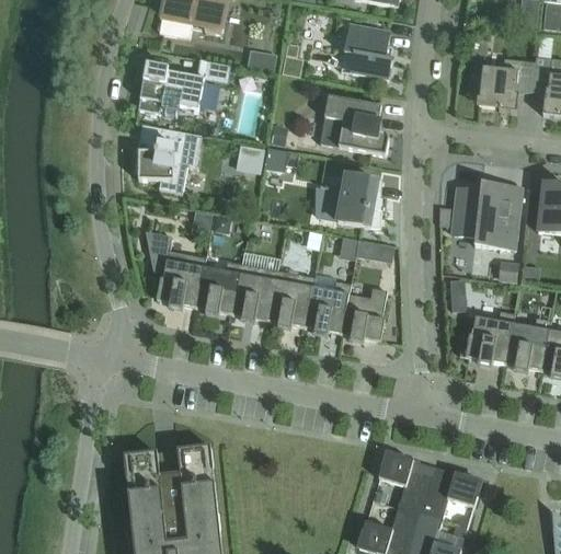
[(179,0),(179,1),(174,0),(165,0),(160,31),(190,36),(192,24),(205,27),(205,29),(221,32),(227,0),(179,0)]
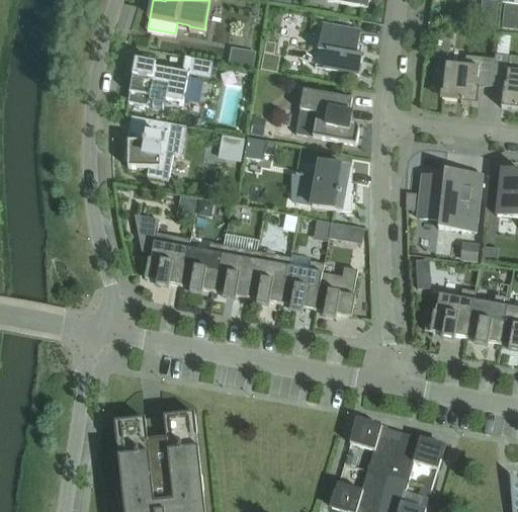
[(361,54),(360,53),(362,40),(357,39),(360,26),(323,20),(315,64),(358,72),(361,54)]
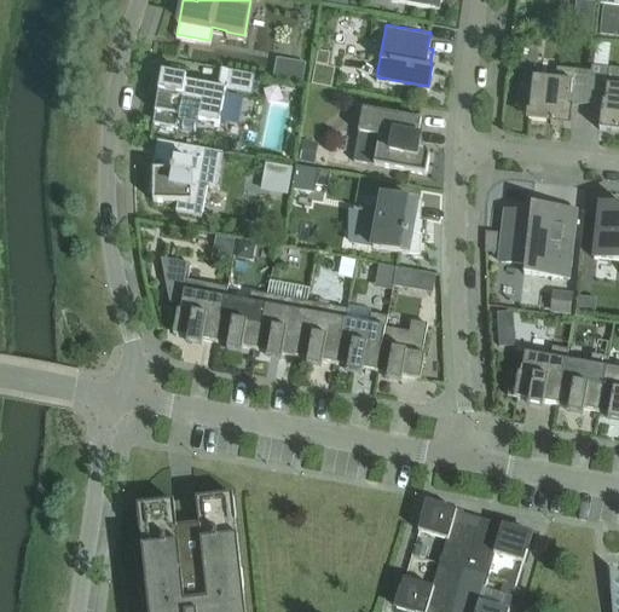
[(618,63),(591,61),(590,67),(586,99),(588,99),(588,94),(605,96),(605,104),(601,104),(599,123),(618,126),(618,123),(618,63)]
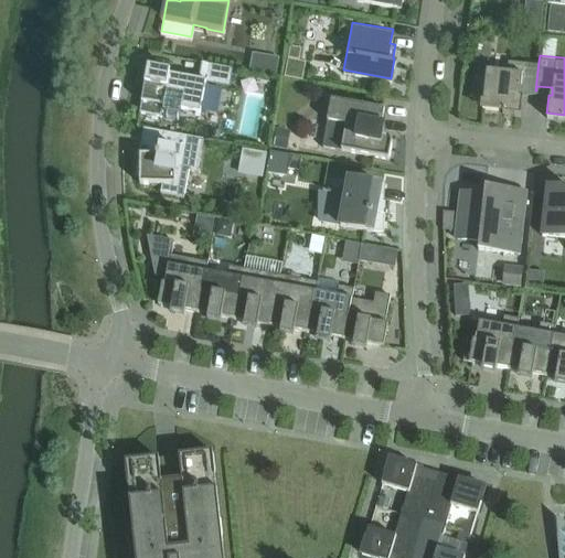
[(535,90),(539,61),(508,56),(507,67),(486,65),(486,72),(477,71),(475,87),(483,88),(482,104),(502,106),(502,108),(520,110),(522,93),(519,92),(520,84),(535,86),(535,90)]
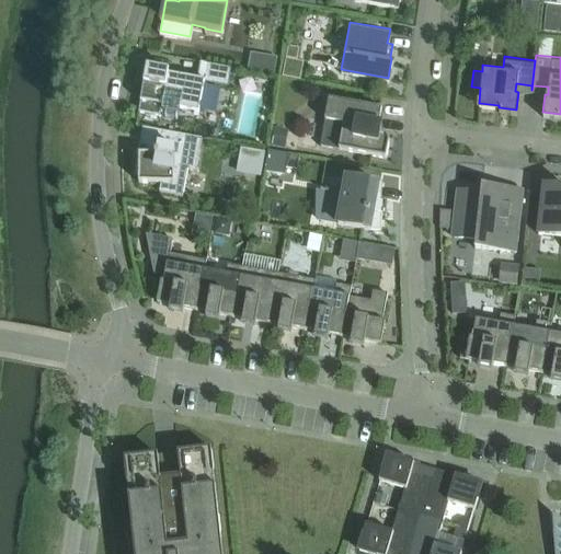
[(144,80),(142,80),(138,107),(139,107),(158,111),(158,112),(160,112),(161,105),(179,108),(180,103),(198,106),(204,77),(227,81),(230,62),(199,57),(199,58),(201,58),(197,74),(146,65),(144,80)]
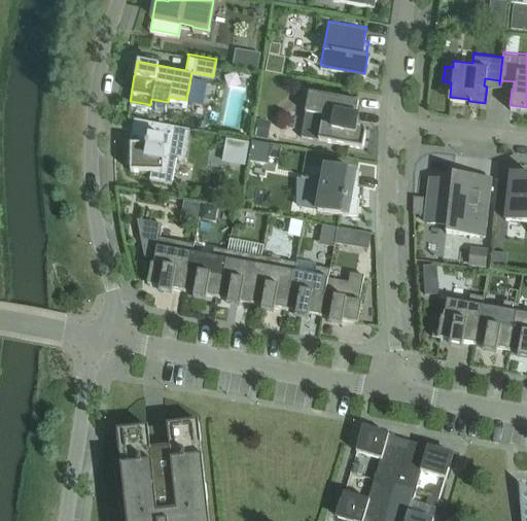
[(301,133),(362,144),(365,130),(365,128),(364,126),(363,125),(362,123),(360,122),(359,120),(357,120),(357,114),(358,111),(356,111),(358,97),(309,88),(301,133)]
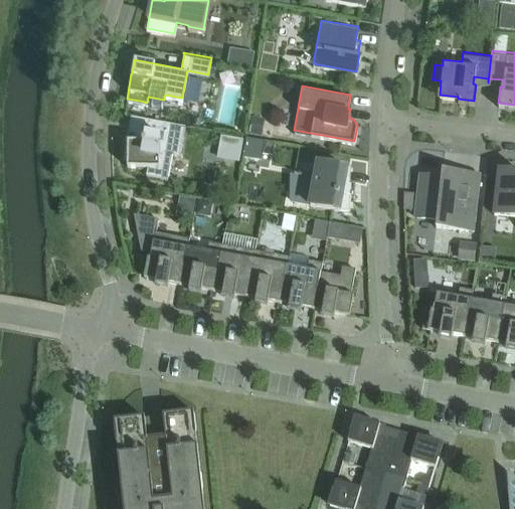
[(179,152),(185,122),(140,114),(136,137),(124,136),(124,137),(127,137),(124,155),(127,156),(127,163),(147,163),(146,172),(167,176),(171,151),(179,152)]
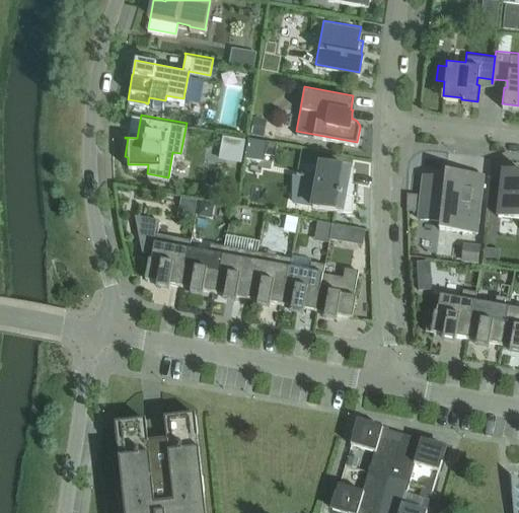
[(244,154),(256,156),(265,150),(267,138),(247,135),(244,154)]
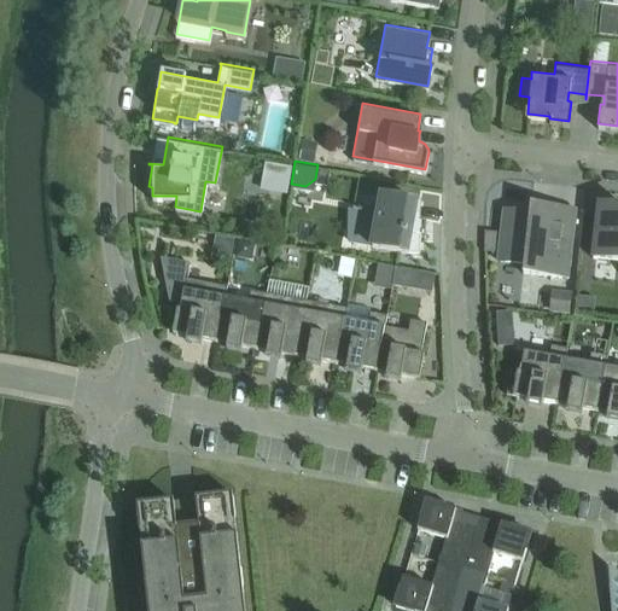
[(374,228),(372,242),(407,249),(419,249),(419,233),(424,233),(425,233),(426,215),(424,215),(424,216),(414,214),(417,198),(420,199),(420,197),(378,190),(378,191),(382,192),(378,208),(354,203),(354,204),(353,223),(374,228)]
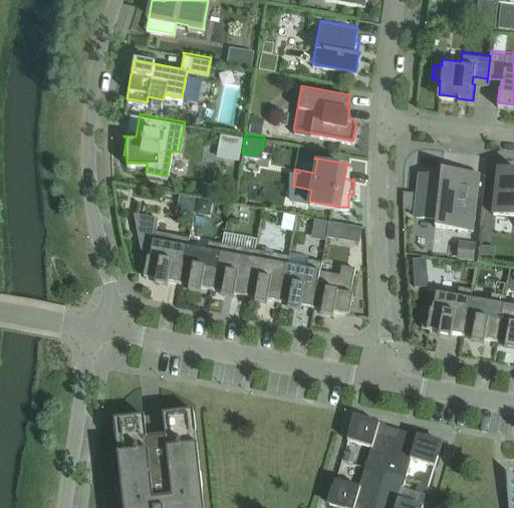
[(470,195),(475,196),(478,170),(448,166),(447,174),(420,171),(415,213),(436,215),(435,223),(467,227),(470,195)]
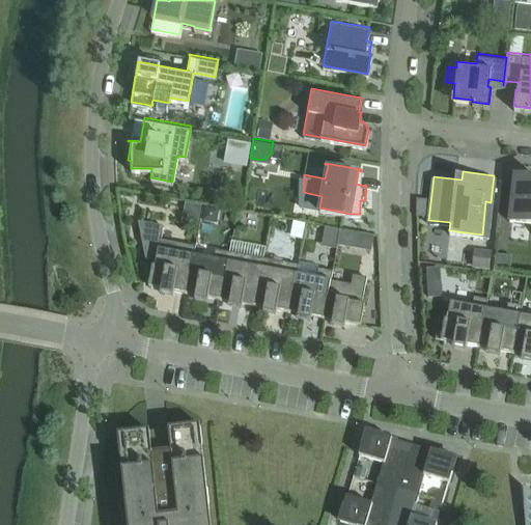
[(530,172),(514,171),(509,217),(530,219),(530,172)]
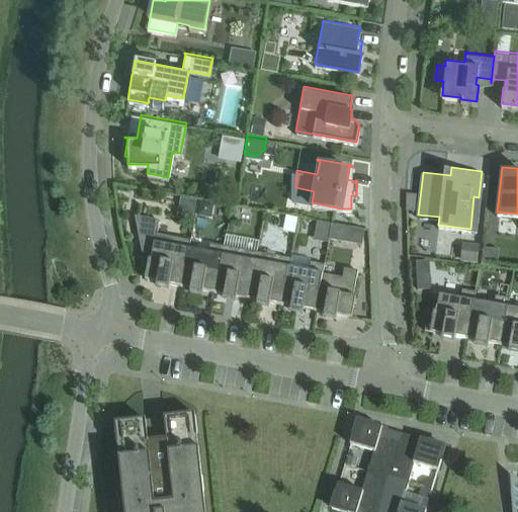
[(490,175),(489,183),(499,185),(500,177),(490,175)]
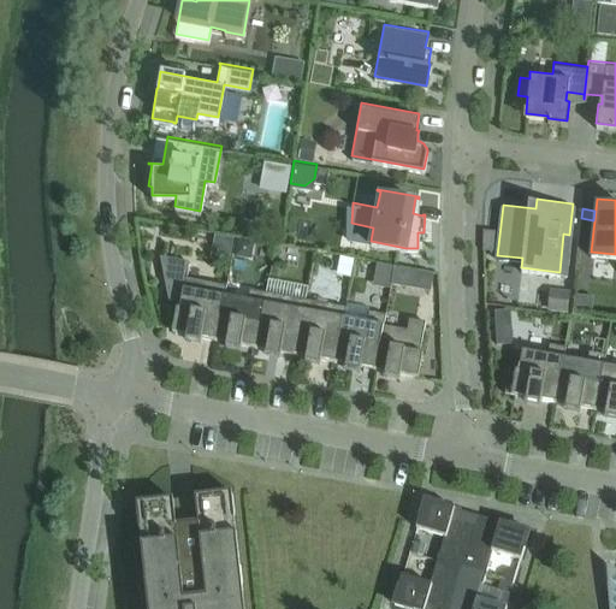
[(215,336),(223,294),(224,291),(226,281),(187,273),(189,256),(159,252),(169,295),(181,297),(179,303),(176,303),(172,327),(187,330),(185,336),(200,338),(201,333),(215,336)]
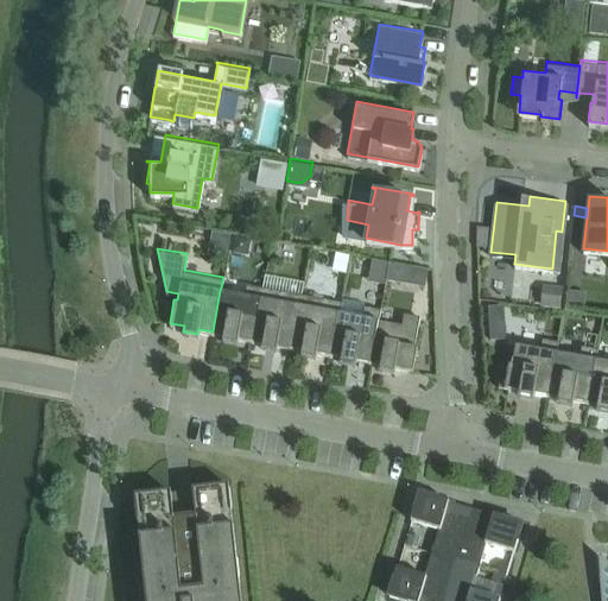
[(252,339),(261,284),(246,280),(245,292),(221,288),(220,290),(213,331),(223,333),(222,339),(236,341),(238,336),(252,339)]
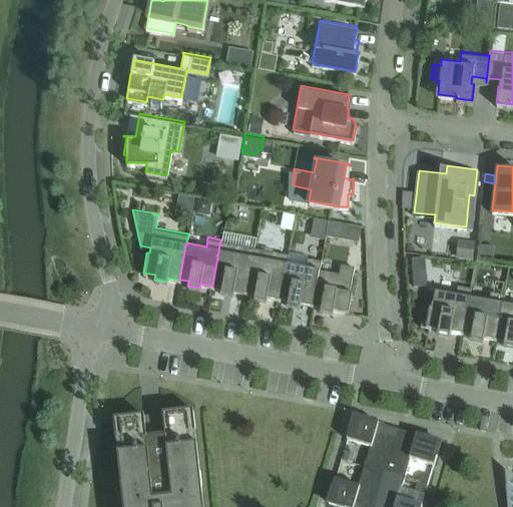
[(245,292),(253,245),(220,239),(212,286),(221,287),(220,292),(232,294),(233,290),(245,292)]
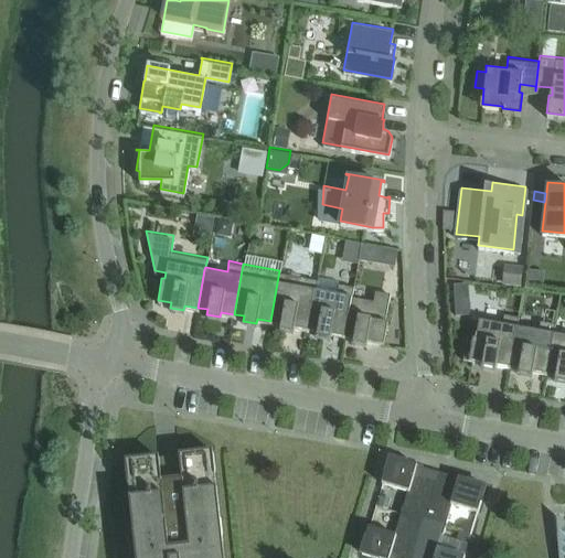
[(307,328),(313,289),(315,287),(317,277),(279,270),(270,321),(280,322),(279,328),(292,330),(294,325),(307,328)]
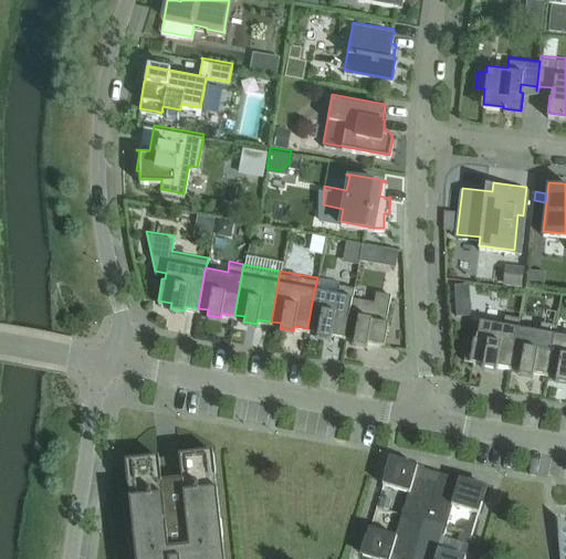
[(344,335),(350,297),(352,294),(354,284),(338,282),(337,292),(315,287),(314,289),(307,328),(317,329),(316,335),(329,337),(331,333),(344,335)]
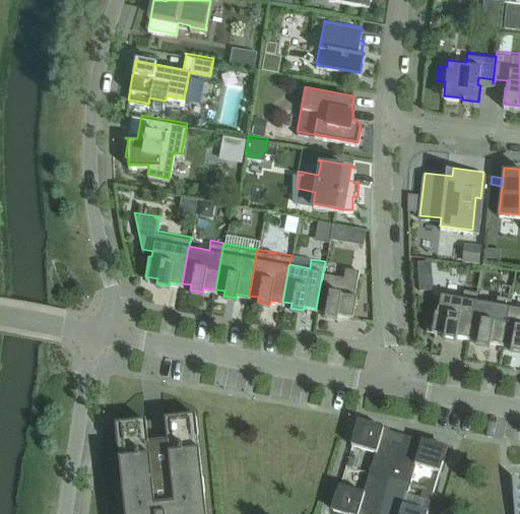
[(343,274),(323,270),(322,273),(316,308),(325,309),(324,314),(336,316),(337,312),(352,314),(356,294),(353,294),(359,267),(345,265),(343,274)]
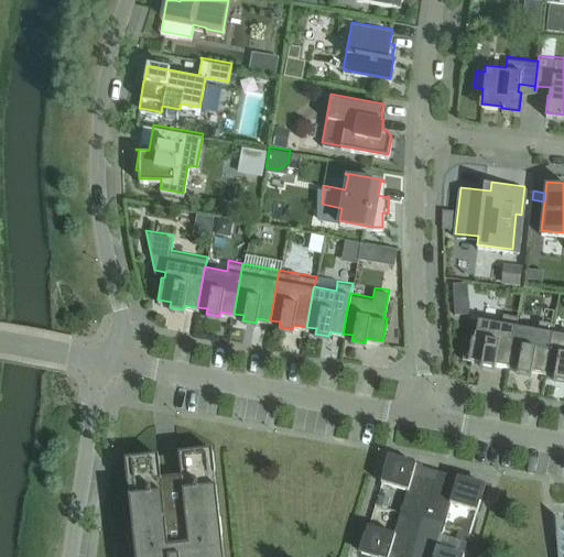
[(447,310),(461,310),(461,297),(447,297),(447,310)]
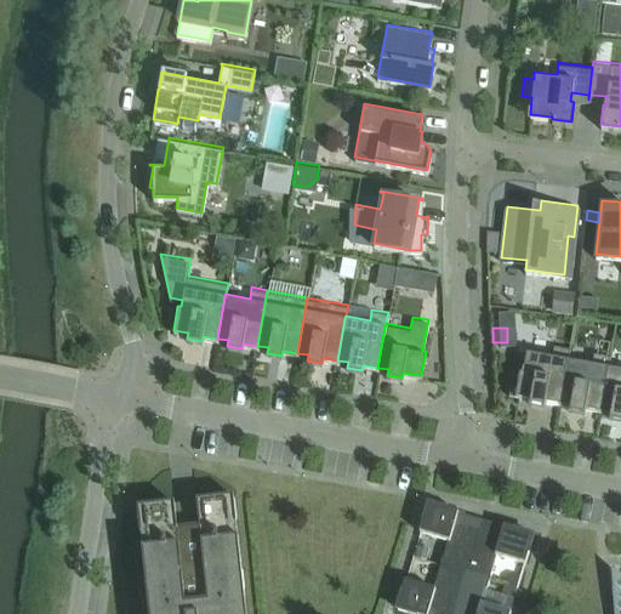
[(559,401),(569,345),(553,342),(551,353),(527,348),(523,369),(519,368),(516,392),(530,396),(529,401),(543,404),(545,398),(559,401)]
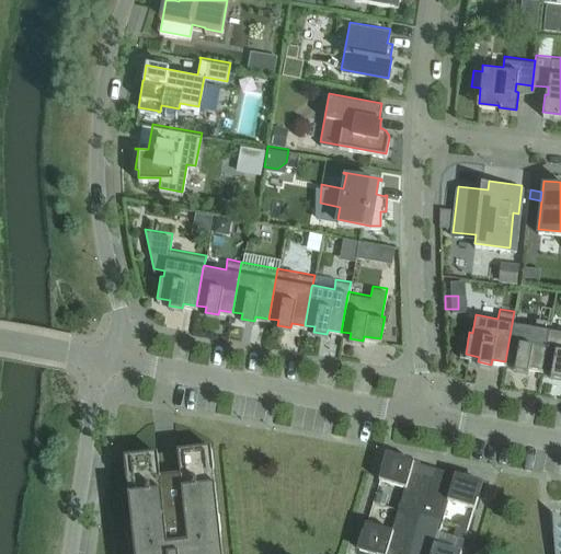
[(541,368),(550,318),(536,315),(535,325),(513,321),(515,311),(514,311),(505,361),(515,364),(514,368),(527,371),(528,366),(541,368)]
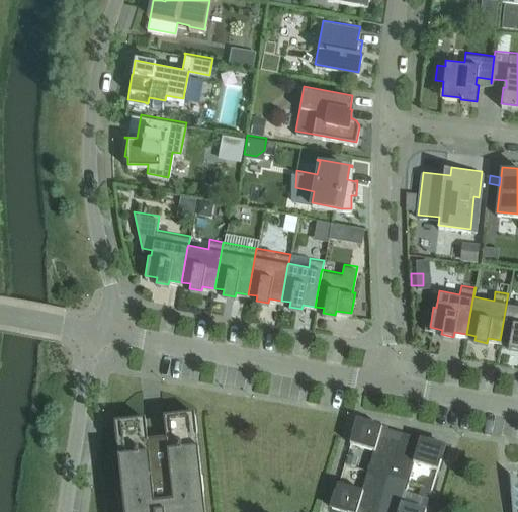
[(517,305),(507,303),(509,293),(508,293),(500,340),(509,342),(508,346),(517,348),(517,305)]
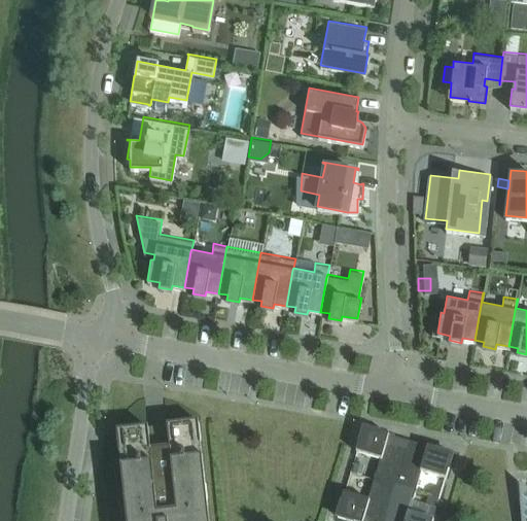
[(208,520),(198,417),(167,420),(167,422),(147,424),(147,422),(117,426),(127,520),(208,520)]
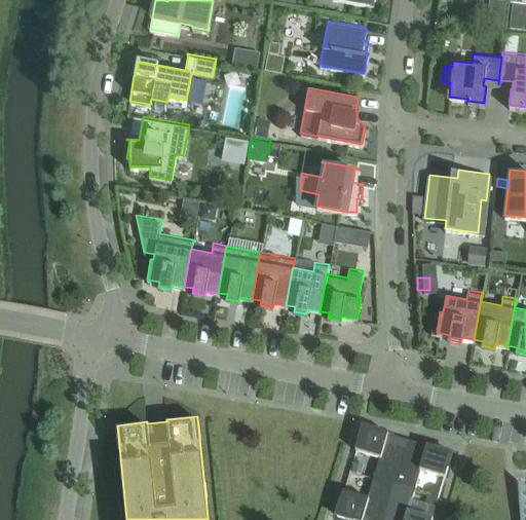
[(393,480),(407,436),(393,432),(392,433),(387,432),(387,430),(379,428),(363,422),(358,439),(357,438),(354,446),(379,453),(373,474),(393,480)]
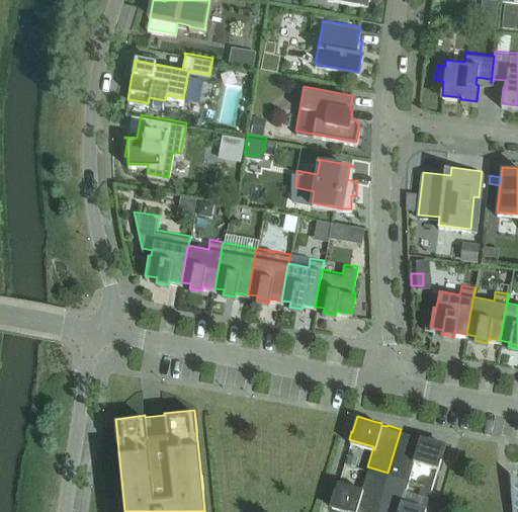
[(414,433),(401,429),(387,473),(408,479),(414,458),(438,465),(440,458),(439,457),(444,442),(428,437),(420,434),(419,436),(414,434),(414,433)]
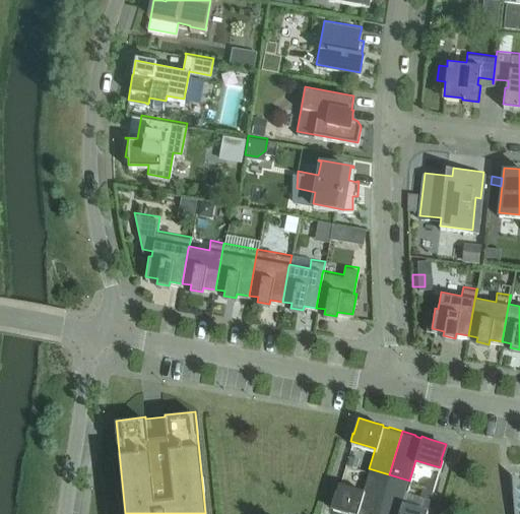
[(350,452),(347,461),(356,464),(360,455),(350,452)]
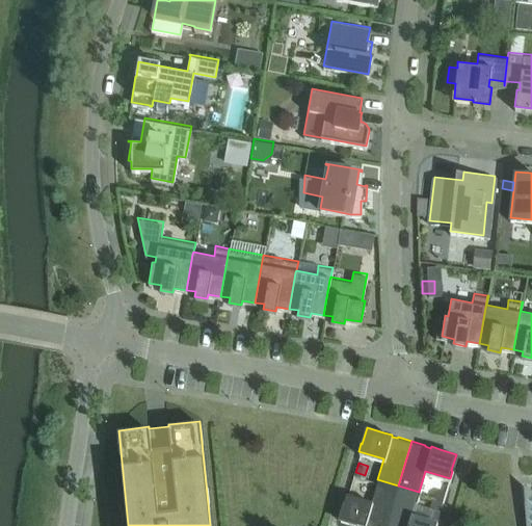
[(386,525),(398,485),(377,479),(371,500),(346,493),(344,501),(340,518),(356,523),(365,525),(366,523),(371,525),(370,525),(386,525)]
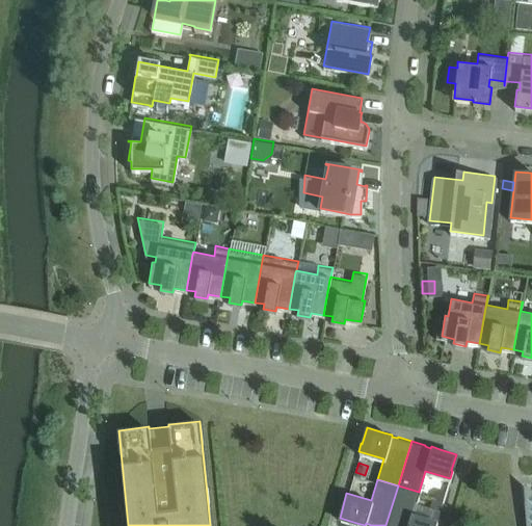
[(413,513),(419,492),(398,485),(386,525),(434,525),(437,520),(413,513)]
